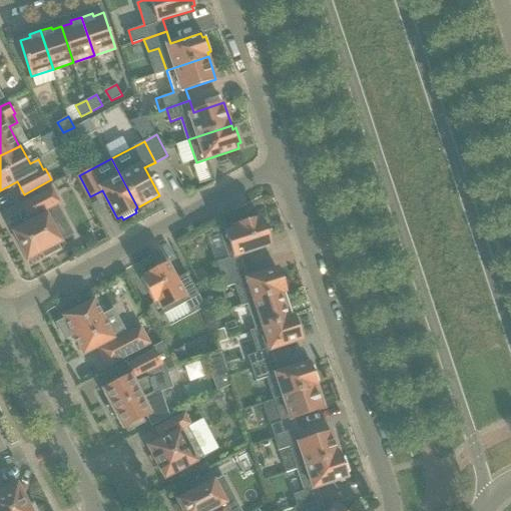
[(66,217),(59,206),(62,205),(52,188),(25,203),(34,219),(13,230),(28,260),(43,251),(45,256),(61,247),(59,243),(62,241),(53,224),(66,217)]
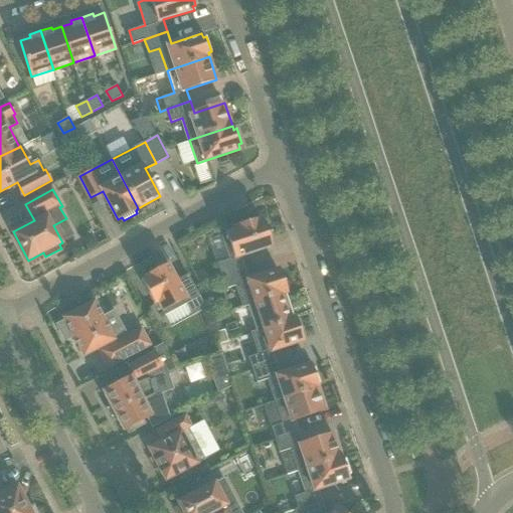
[(218,263),(222,276),(245,268),(241,255),(272,246),(264,220),(262,221),(261,217),(235,225),(236,229),(222,234),(230,259),(218,263)]
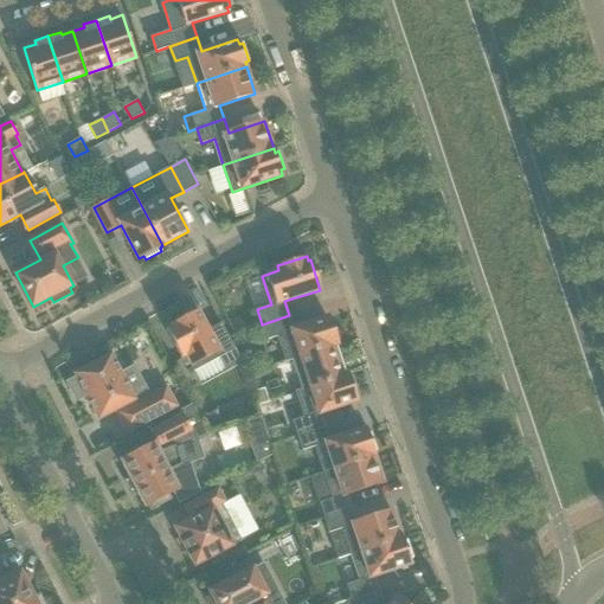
[(172,328),(168,331),(182,358),(187,355),(194,370),(220,355),(229,371),(244,362),(223,322),(209,331),(199,310),(171,326),(172,328)]
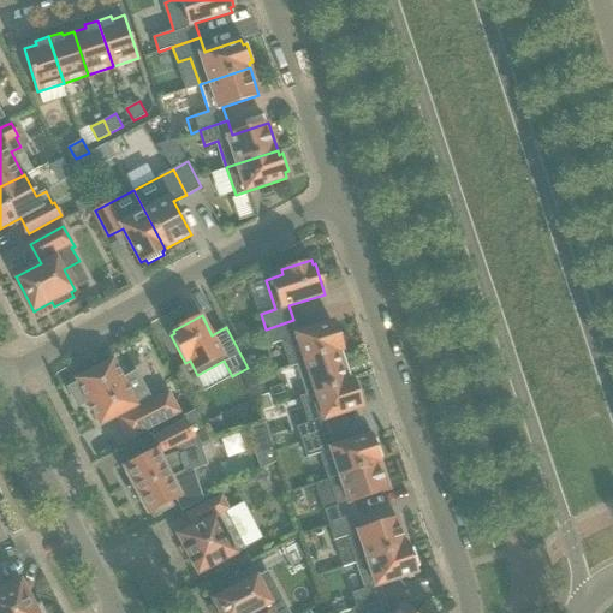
[(298,334),(293,320),(266,329),(271,344),(283,340),(291,364),(343,347),(334,322),(298,334)]
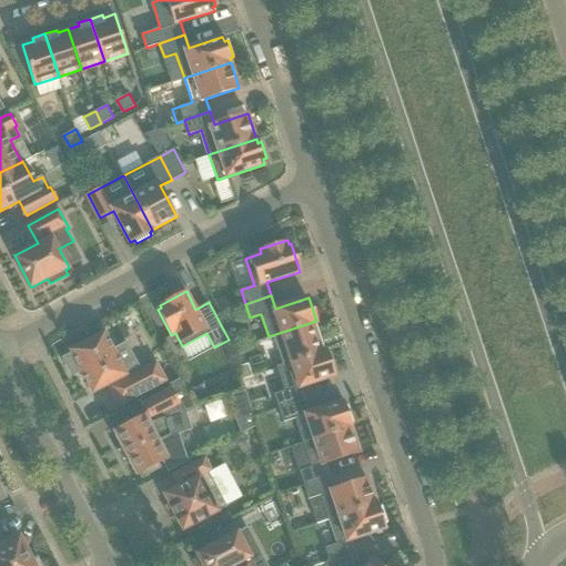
[(316,322),(316,321),(269,336),(269,337),(275,335),(285,364),(279,366),(279,367),(326,352),(326,351),(321,352),(311,324),(316,322)]
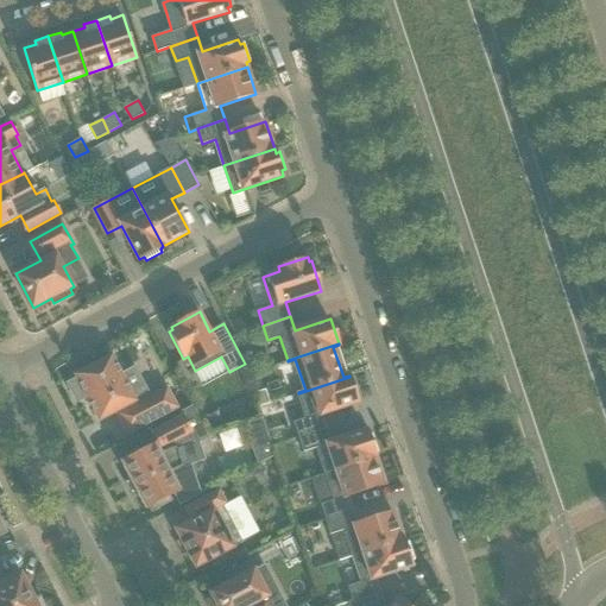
[(131,391),(112,355),(76,374),(79,378),(69,383),(79,401),(87,396),(100,420),(118,410),(119,412),(118,414),(128,433),(178,406),(168,386),(151,396),(145,384),(131,391)]
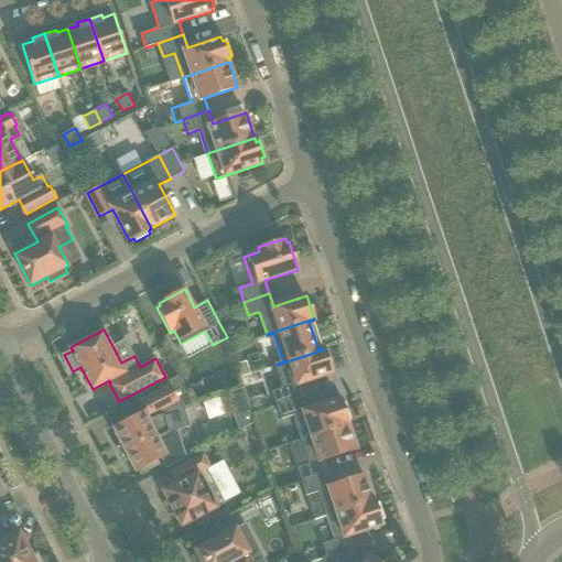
[(332,373),(324,349),(277,365),(284,387),(273,391),(278,404),(303,397),(299,384),(332,373)]
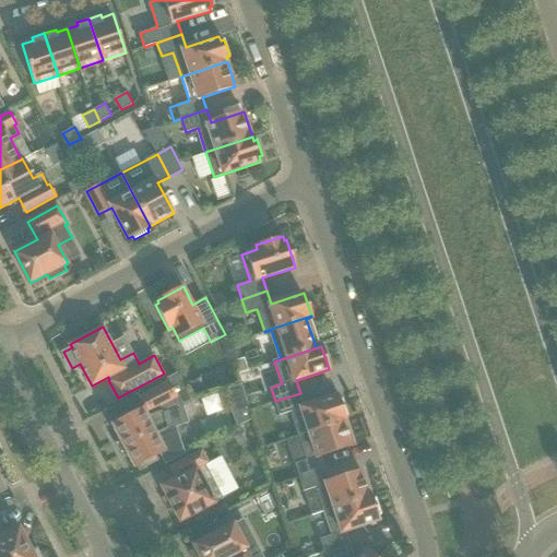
[(245,357),(234,360),(238,374),(249,370),(245,357)]
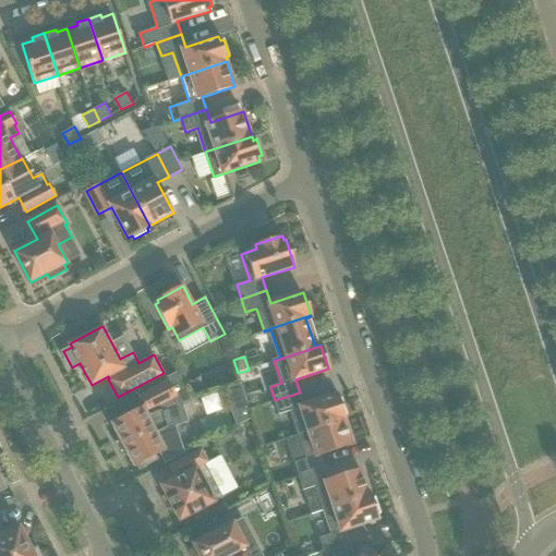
[(147,406),(112,424),(134,466),(144,460),(146,464),(158,458),(156,454),(165,449),(166,449),(183,439),(179,426),(188,423),(182,405),(193,399),(178,371),(167,377),(169,381),(142,395),(147,406)]
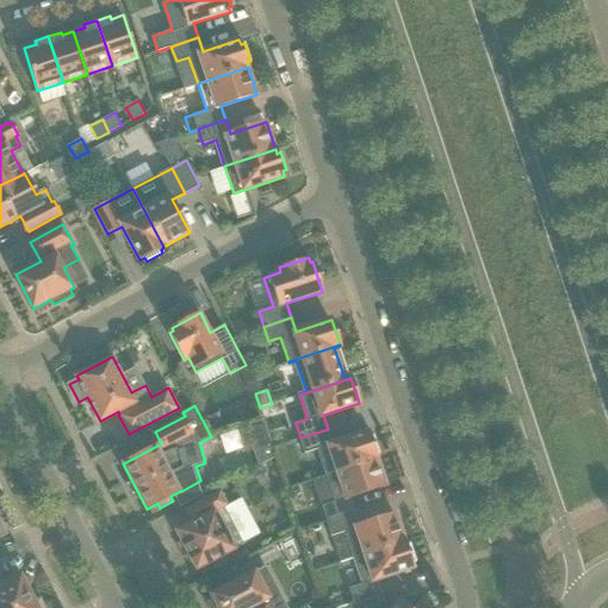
[(264,419),(248,423),(261,464),(277,457),(264,419)]
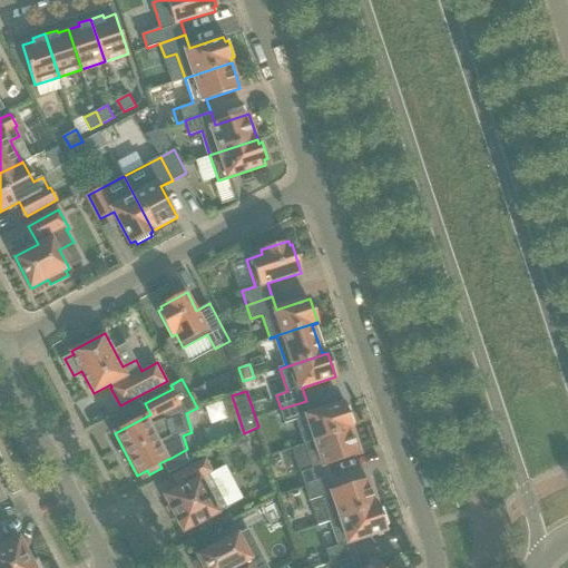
[(311,413),(306,401),(281,409),(285,423),(297,419),(305,443),(352,428),(351,424),(355,422),(350,407),(345,408),(344,402),(311,413)]
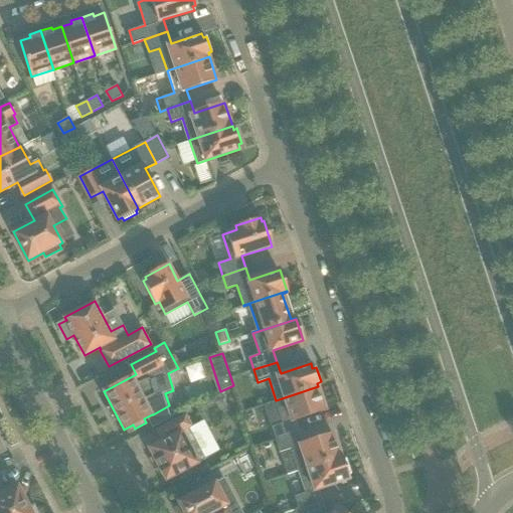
[(326,409),(318,386),(276,400),(284,422),(273,426),(277,439),(300,432),(296,419),(326,409)]
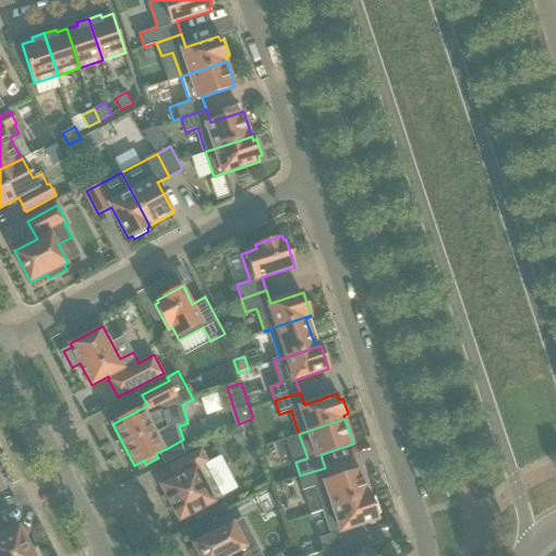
[(177,478),(161,485),(180,520),(215,502),(224,497),(205,462),(208,461),(202,449),(171,466),(177,478)]
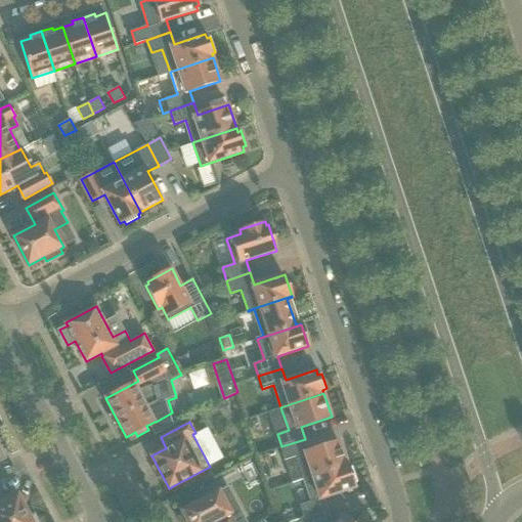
[(309,451),(305,439),(281,446),(286,460),(297,455),(304,478),(347,464),(340,440),(309,451)]
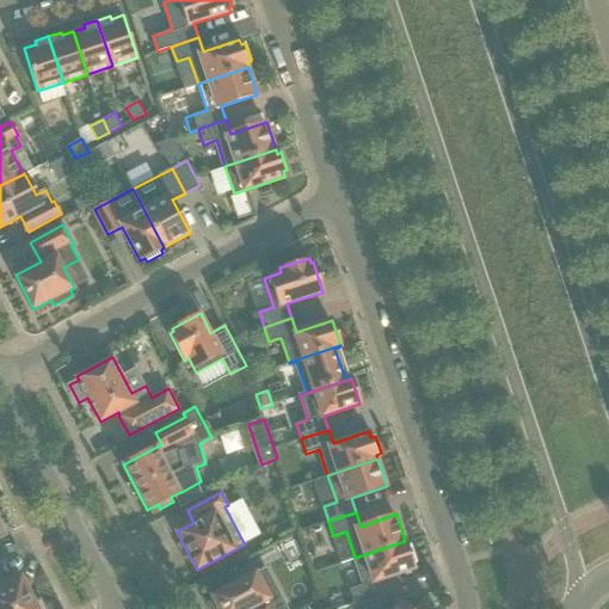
[(407,546),(405,541),(355,558),(363,584),(351,589),(356,603),(351,604),(351,606),(383,595),(379,580),(414,568),(412,564),(417,563),(411,545),(407,546)]
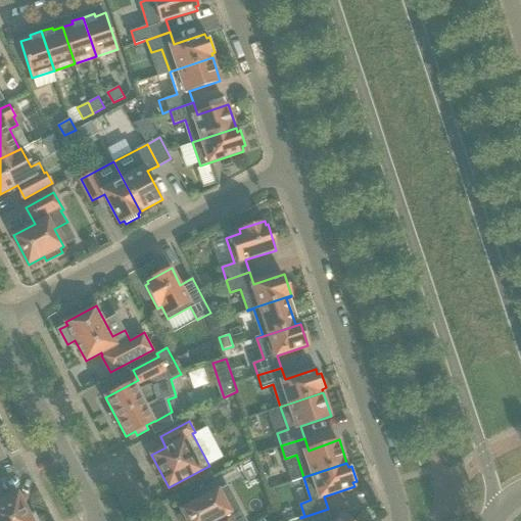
[(245,520),(234,499),(227,503),(220,488),(180,509),(183,513),(178,515),(181,520),(245,520)]
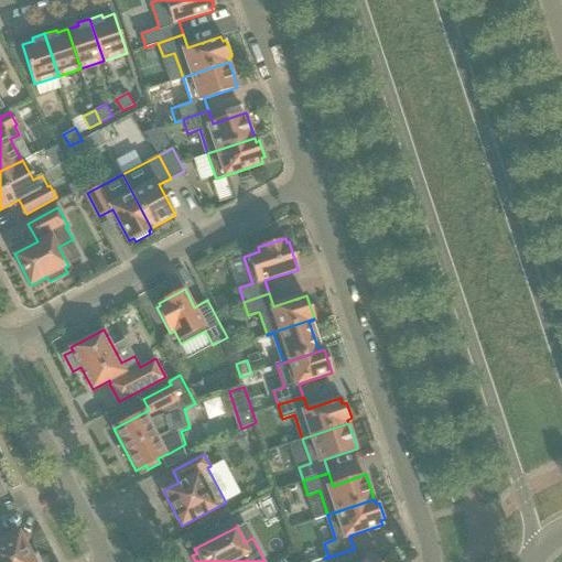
[(0,561),(42,561),(38,553),(33,555),(20,531),(3,539),(0,531),(0,561)]
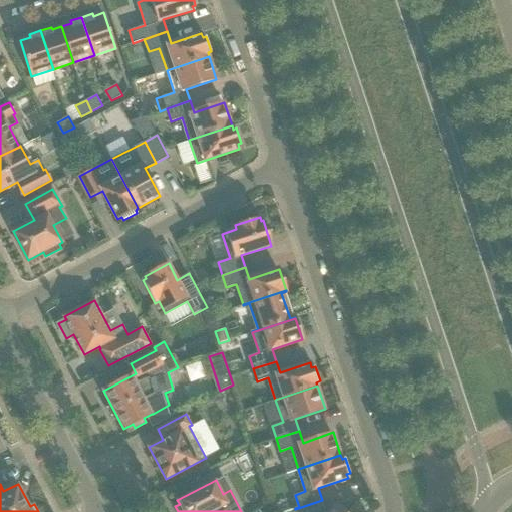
[(326,511),(325,511),(322,500),(295,509),(296,511),(349,511),(342,506),(339,509),(336,507),(331,511),(326,511)]
